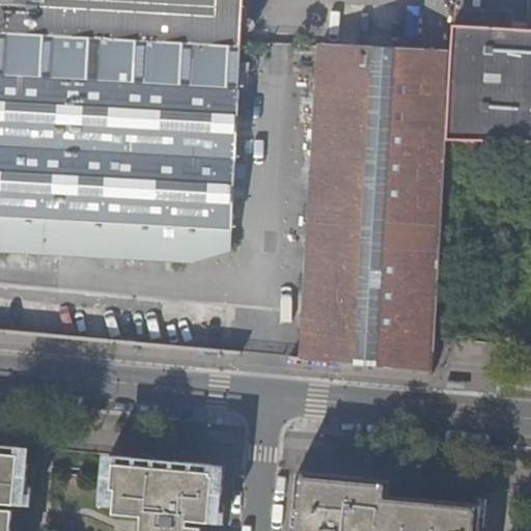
[(0,0),(0,33),(241,48),(244,0),(0,0)]
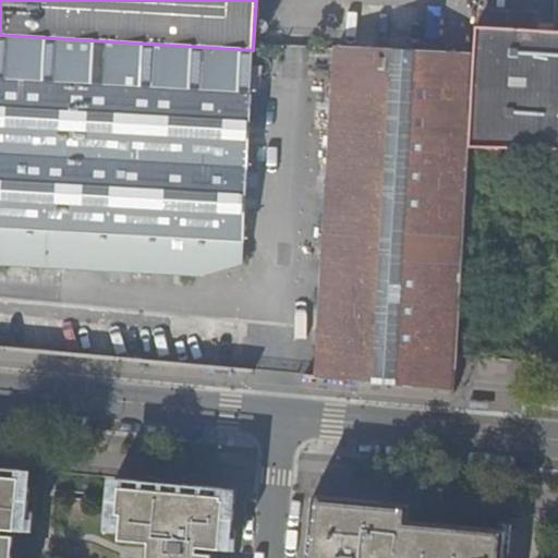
[(557,0),(556,0),(555,35),(478,32),(470,153),(557,155),(557,0)]
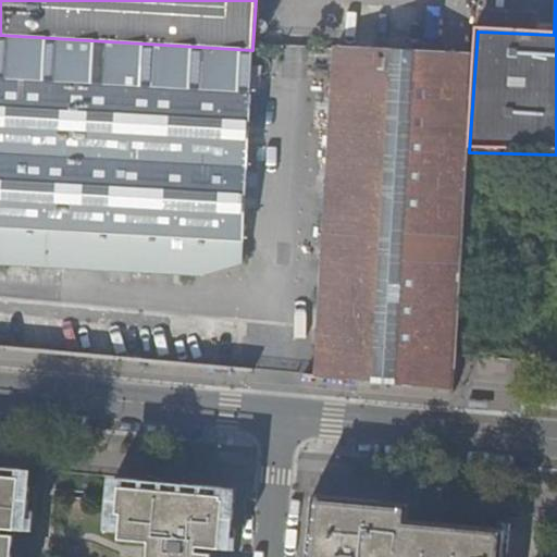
[(0,44),(0,263),(242,272),(254,60),(0,44)]
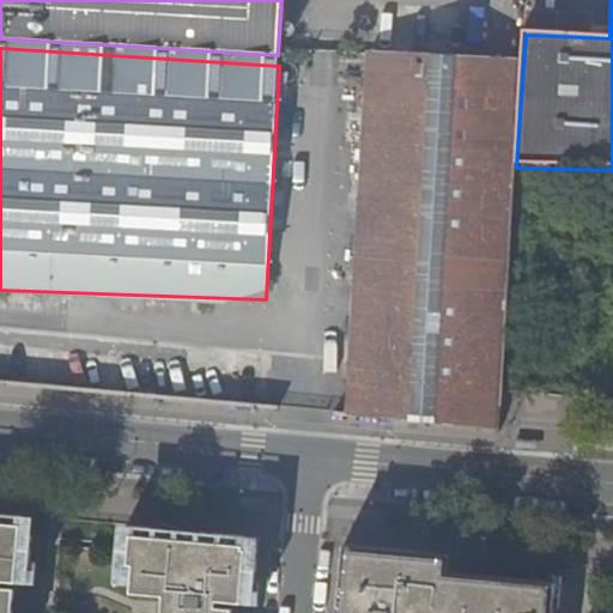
[(501,429),(503,392),(516,168),(522,62),(435,56),(369,53),(349,416),(501,429)]
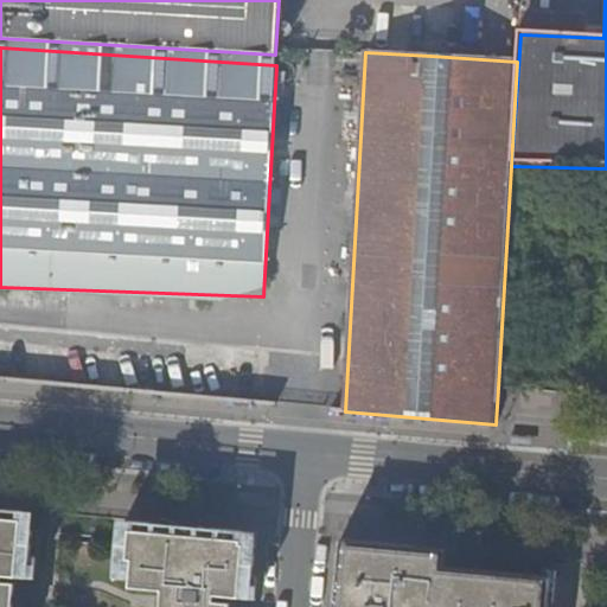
[(14,530),(16,511),(0,509),(0,606),(6,606),(0,605),(0,575),(19,577),(21,557),(24,557),(26,531),(14,530)]
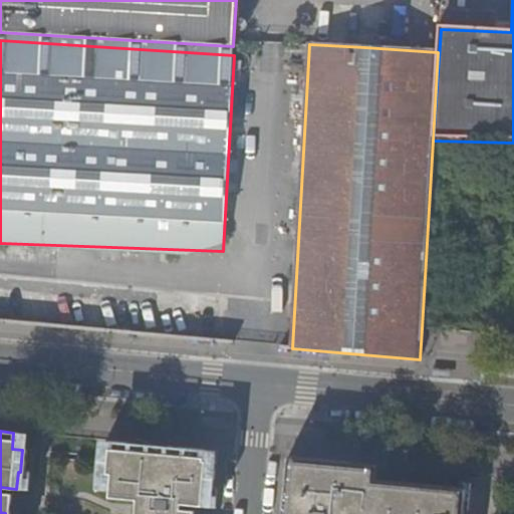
[(212,507),(217,452),(104,441),(103,457),(93,456),(91,482),(105,483),(104,497),(132,499),(132,506),(176,510),(177,503),(212,507)]
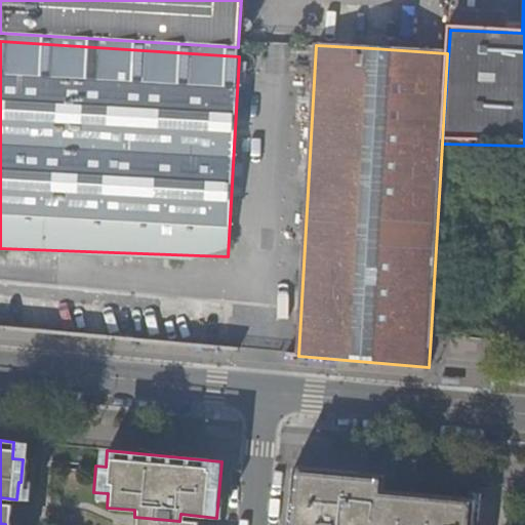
[(474,524),(477,494),(363,488),(363,483),(361,483),(361,479),(346,478),(346,472),(293,468),(288,524),(474,524)]
